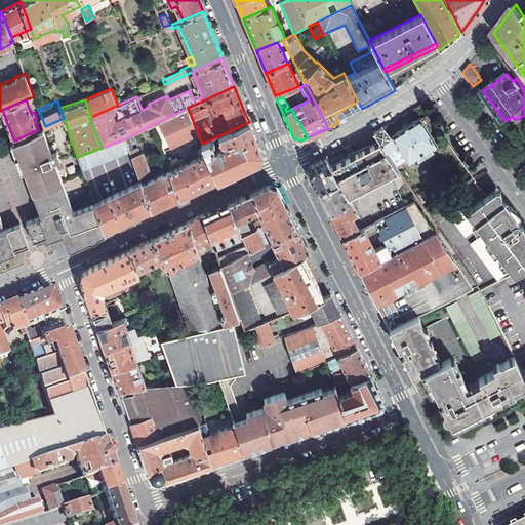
[(162,151),(198,133),(188,108),(152,125),(162,151)]
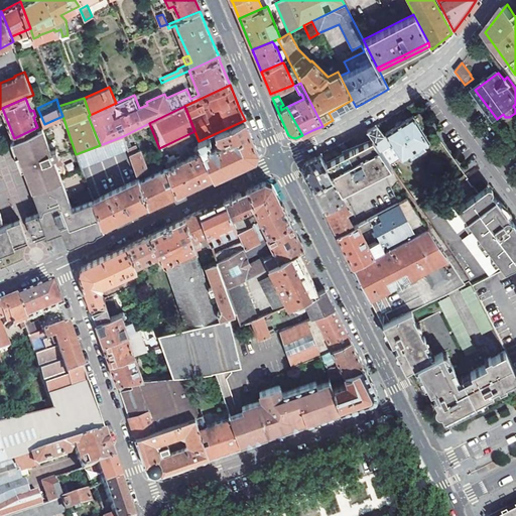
[(377,126),(367,132),(373,141),(379,150),(391,142),(401,159),(408,154),(411,159),(424,151),(421,146),(429,141),(413,116),(385,133),(386,134),(385,135),(377,126)]
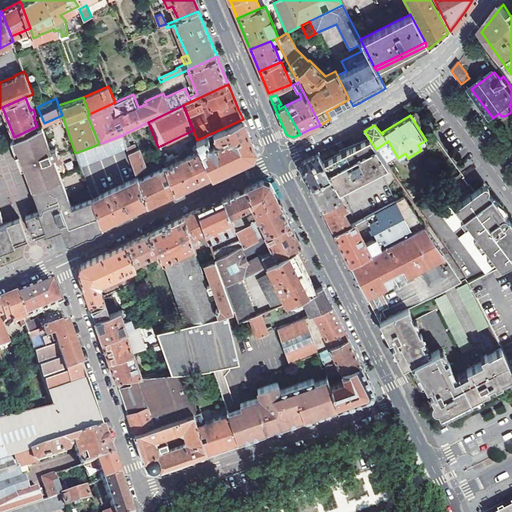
[(243,119),(197,140),(199,143),(212,175),(223,170),(232,166),(252,157),(253,152),(255,148),(250,136),(245,124),(243,119)]
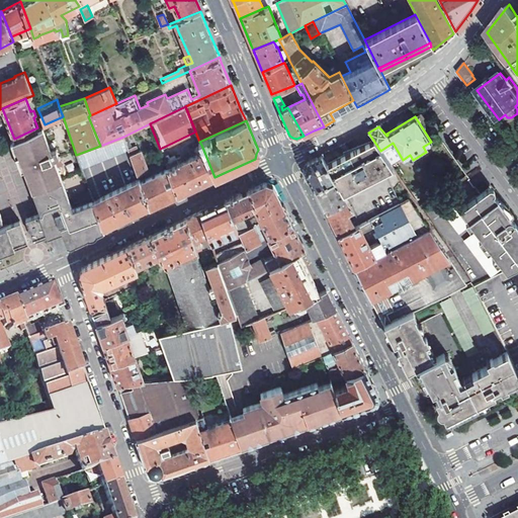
[(14,139),(13,139),(23,168),(27,167),(28,170),(29,174),(26,175),(32,193),(68,181),(57,156),(62,154),(59,147),(54,149),(45,124),(37,127),(14,139)]
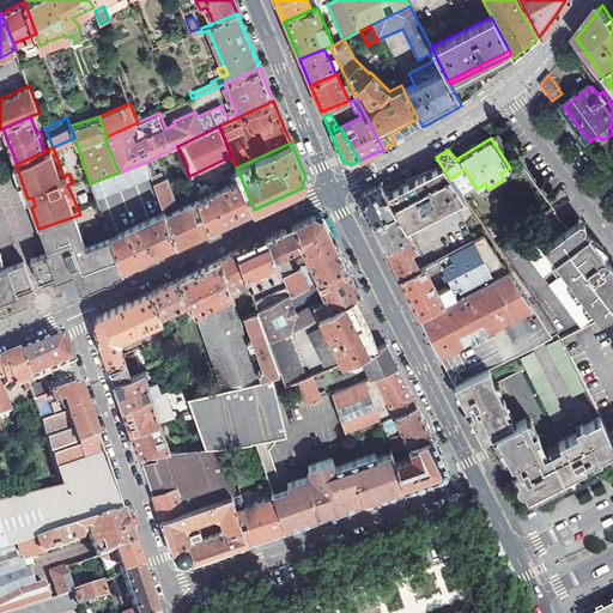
[(119,173),(90,183),(96,198),(152,177),(151,174),(146,162),(119,173)]
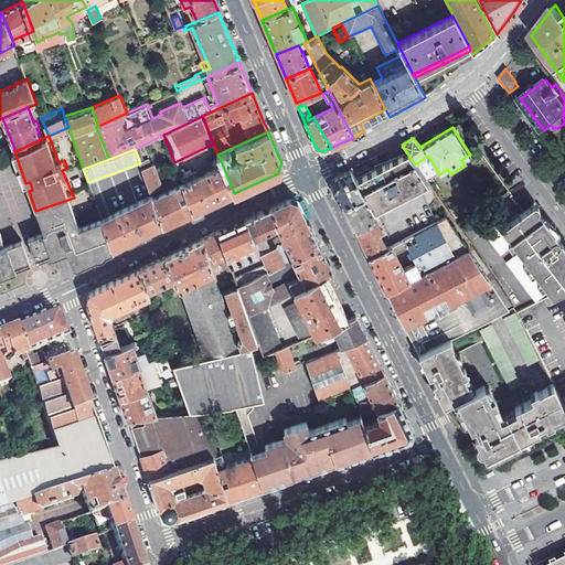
[(14,151),(11,153),(21,184),(25,183),(14,151)]
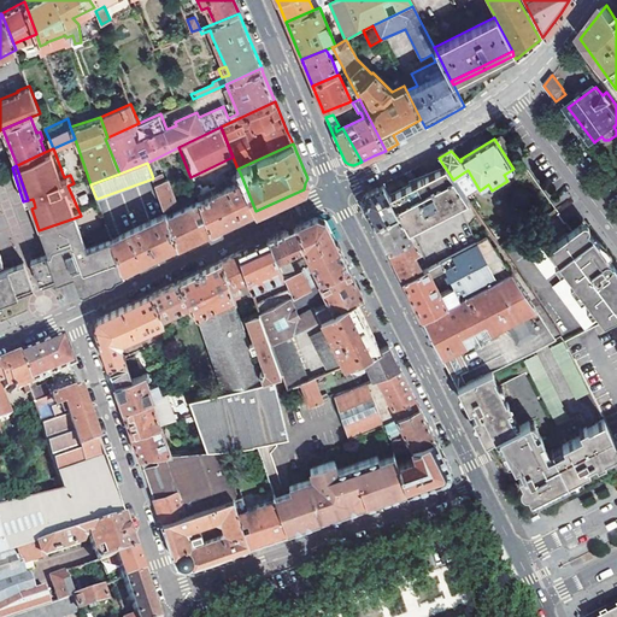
[(446,169),(388,195),(398,215),(412,240),(419,253),(428,269),(476,242),(458,205),(466,200),(453,180),(446,169)]
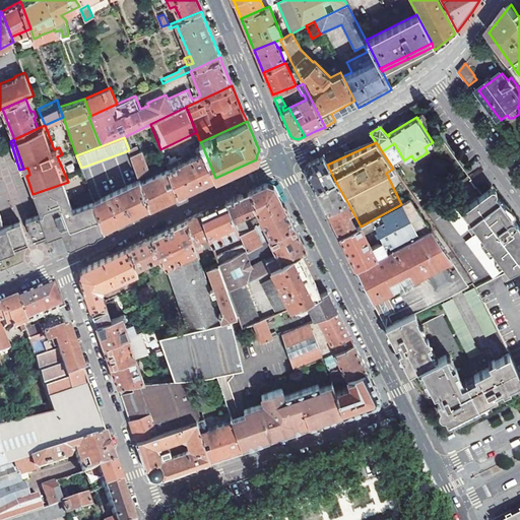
[(136,144),(128,147),(129,150),(138,177),(149,172),(141,151),(138,152),(136,144)]
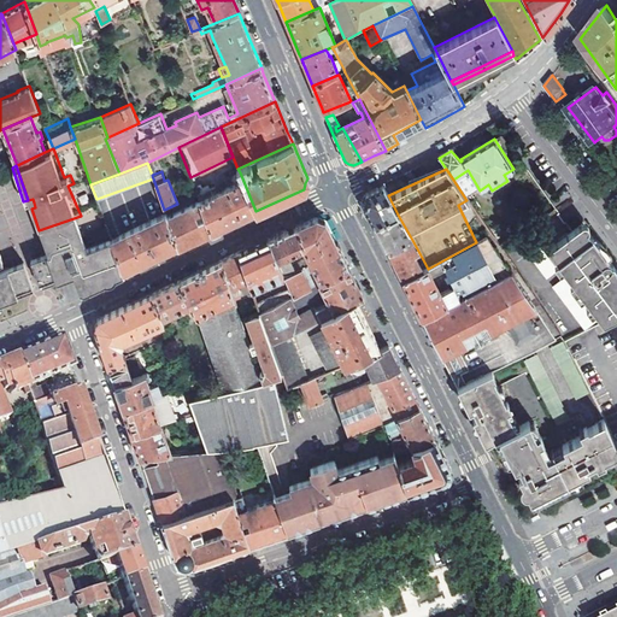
[(256,211),(240,172),(233,176),(236,183),(199,200),(210,231),(221,227),(231,222),(248,215),(256,211)]
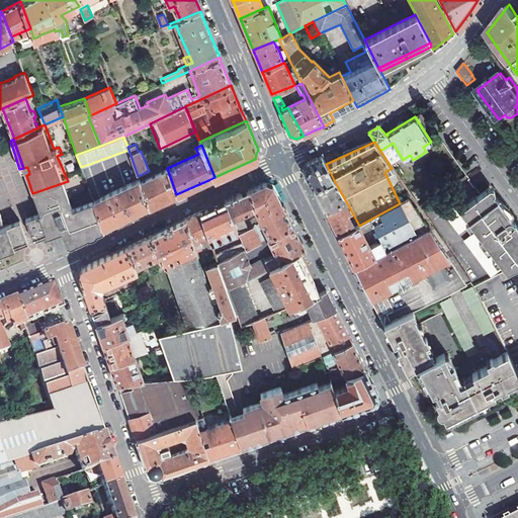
[(305,170),(315,190),(334,180),(326,164),(322,156),(318,158),(308,163),(306,167),(305,170)]
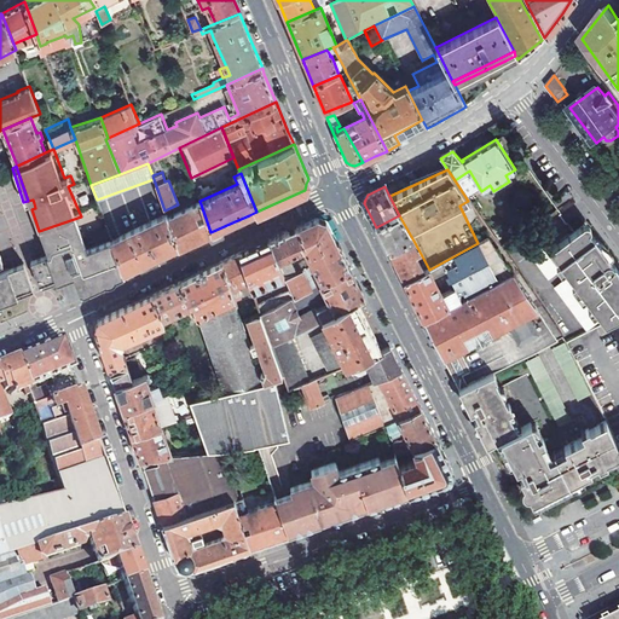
[(200,201),(167,217),(178,248),(189,243),(201,237),(210,232),(200,201)]
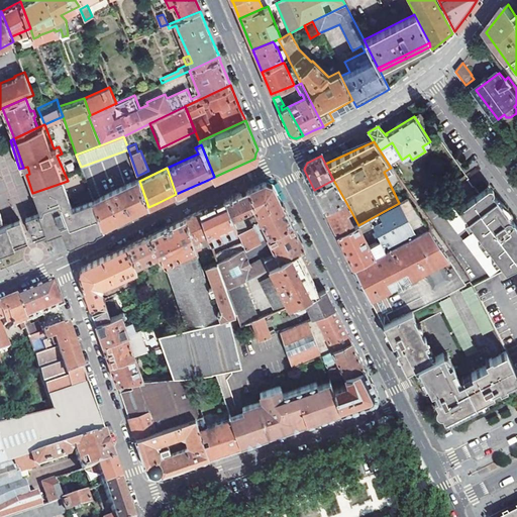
[(138,180),(93,200),(104,228),(125,218),(148,207),(139,181),(138,180)]
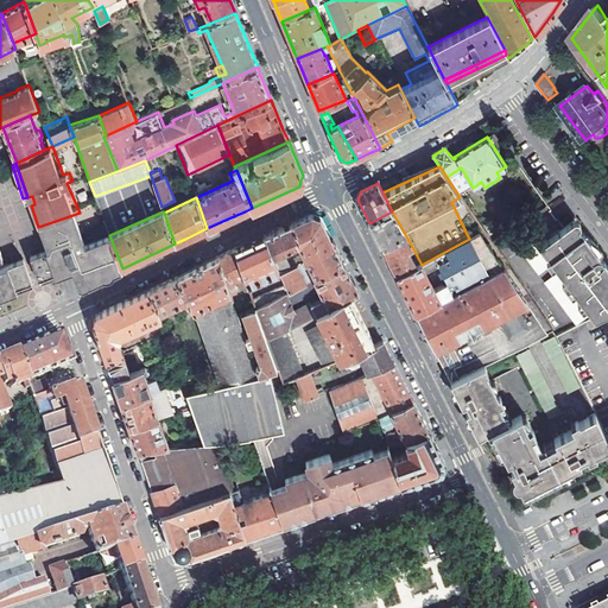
[(375,235),(382,248),(406,236),(392,211),(369,223),(375,235)]
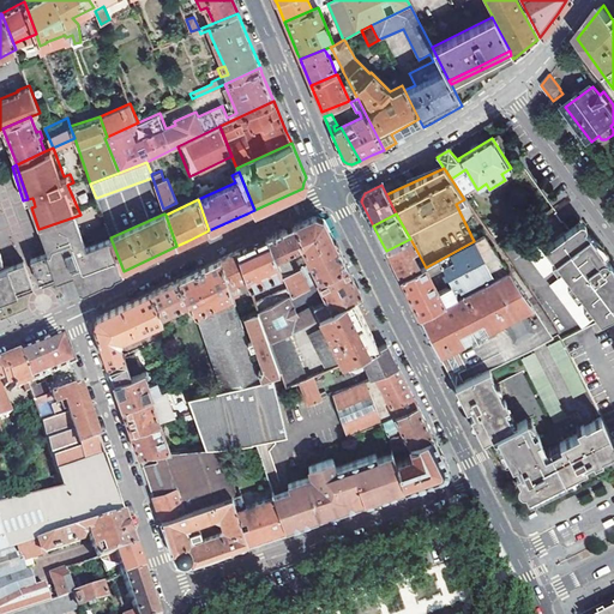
[(89,288),(104,281),(107,280),(107,277),(106,275),(115,270),(116,275),(124,271),(110,238),(92,245),(80,215),(38,229),(47,252),(29,259),(40,284),(72,271),(77,282),(83,286),(89,288)]
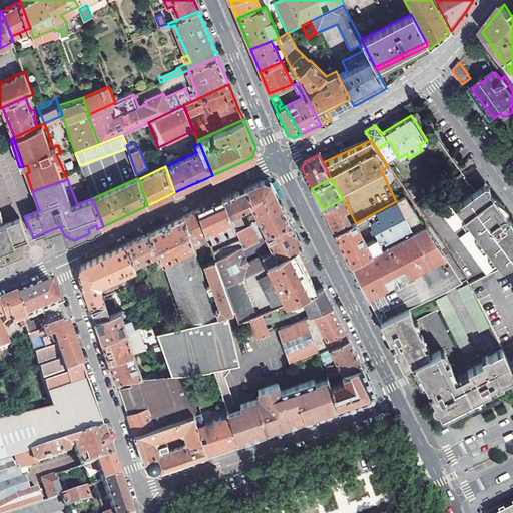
[(263,179),(247,186),(254,202),(252,203),(260,218),(244,225),(239,215),(232,218),(243,245),(267,234),(291,222),(286,210),(281,200),(272,182),(267,181),(263,179)]
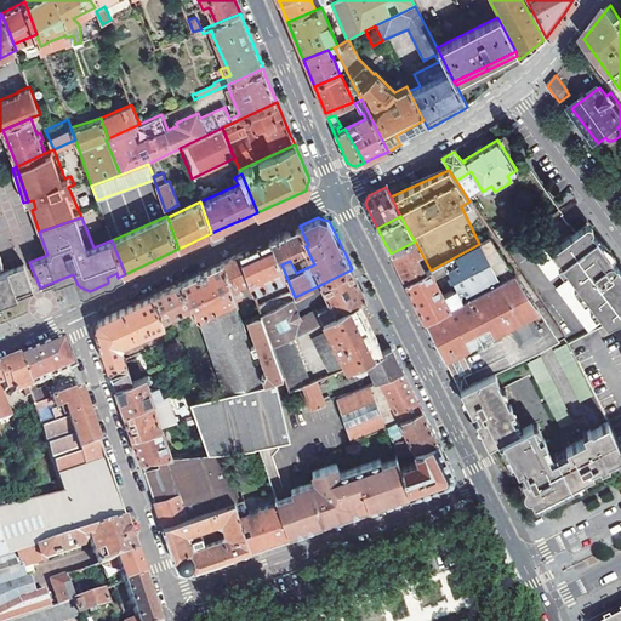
[(275,237),(271,239),(279,261),(306,246),(308,245),(300,226),(298,226),(292,229),(275,237)]
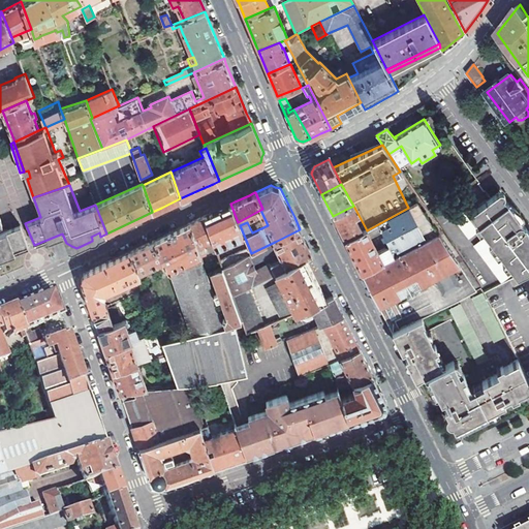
[(528,229),(524,223),(502,192),(470,216),(480,231),(486,239),(515,278),(528,271),(528,270),(528,229)]
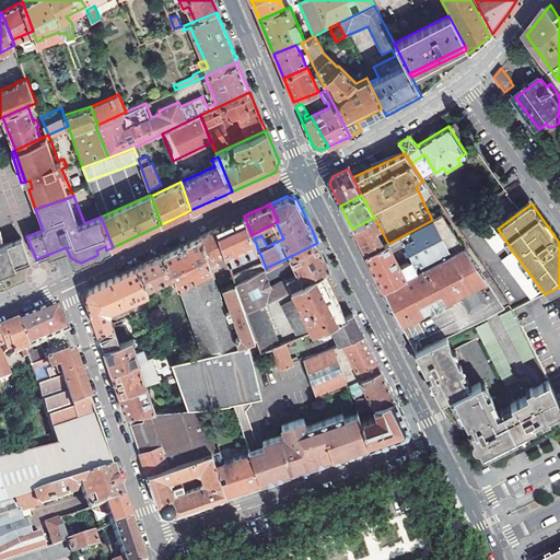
[(222,226),(218,229),(229,260),(247,252),(254,265),(233,275),(236,283),(264,269),(266,268),(254,238),(252,235),(244,216),(222,226)]
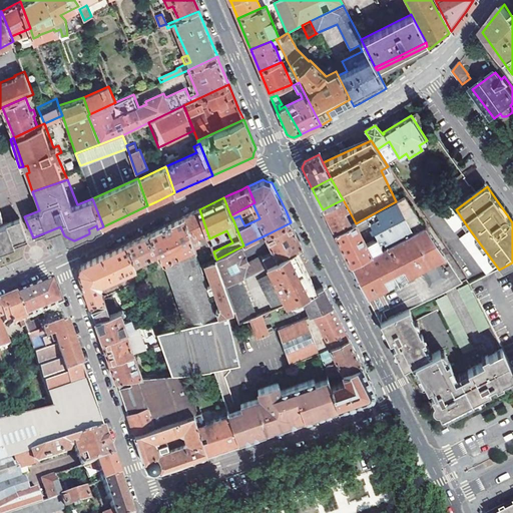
[(356,223),(351,225),(336,234),(338,238),(348,258),(352,267),(424,227),(404,197),(396,201),(356,223)]
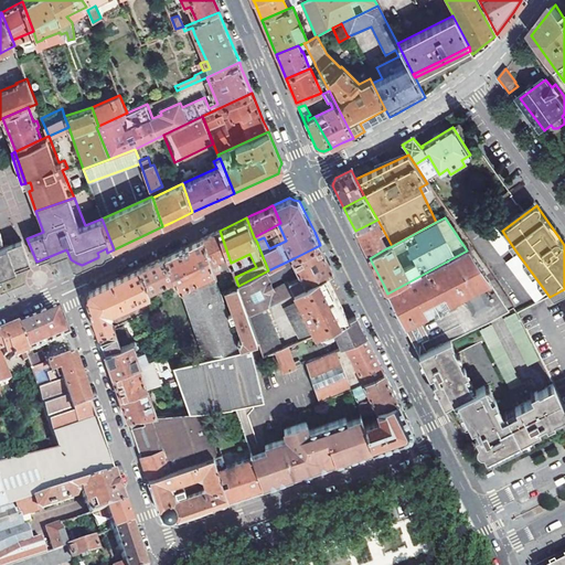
[(362,244),(370,258),(386,248),(379,234),(384,232),(377,220),(355,231),(362,244)]
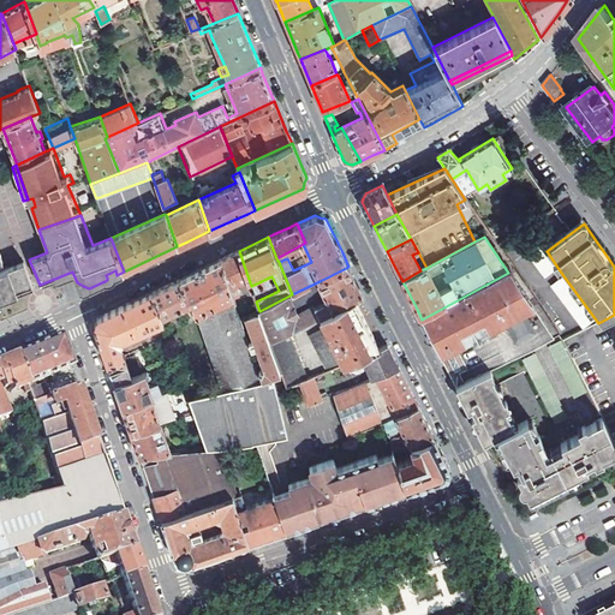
[(559,269),(547,251),(541,244),(527,254),(545,279),(559,269)]
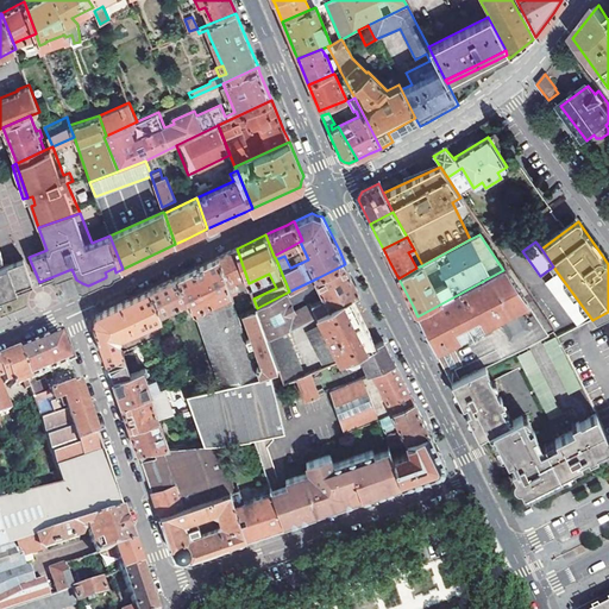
[(221,256),(218,257),(227,284),(231,283),(234,290),(237,289),(233,280),(237,278),(240,289),(249,286),(249,283),(237,249),(221,256)]
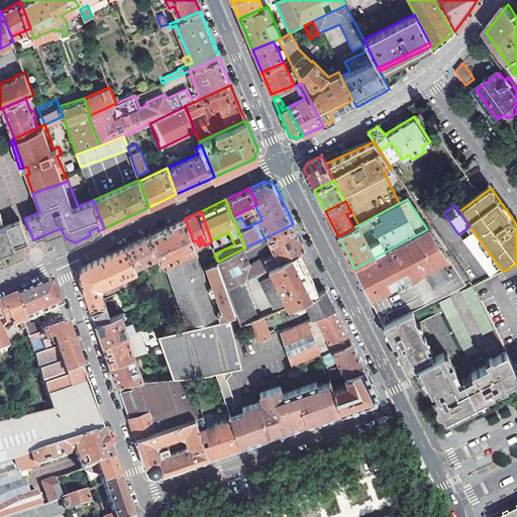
[(0,252),(27,242),(18,220),(0,227),(0,219),(1,219),(0,215),(0,252)]
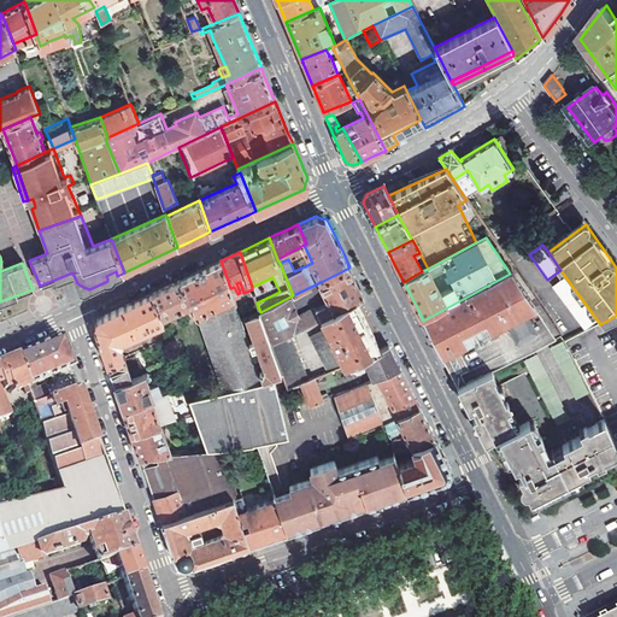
[(197,272),(180,280),(197,322),(223,391),(262,378),(240,319),(238,309),(234,298),(230,288),(221,260),(210,265),(197,272)]
